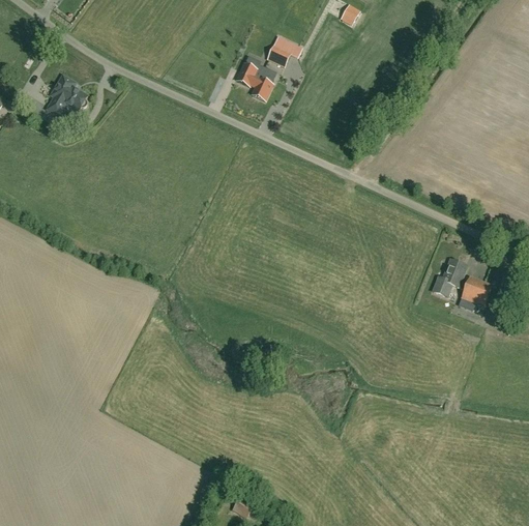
[(351,24),(360,9),(349,2),(340,18),(351,24)]
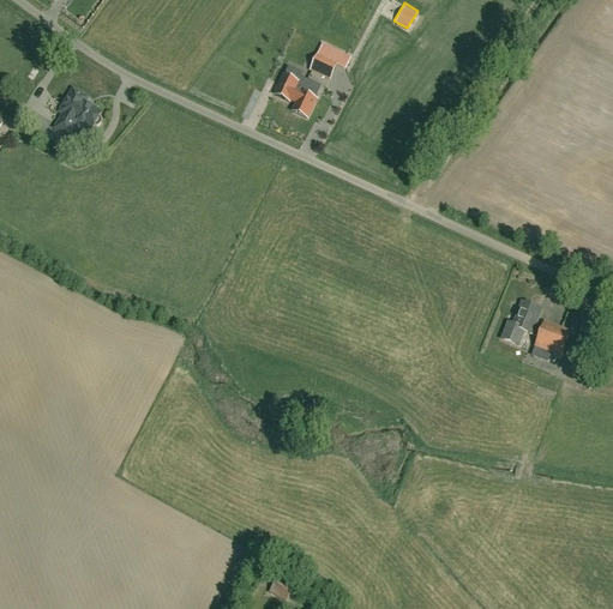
[(415,28),(409,37),(415,41),(421,31),(415,28)]
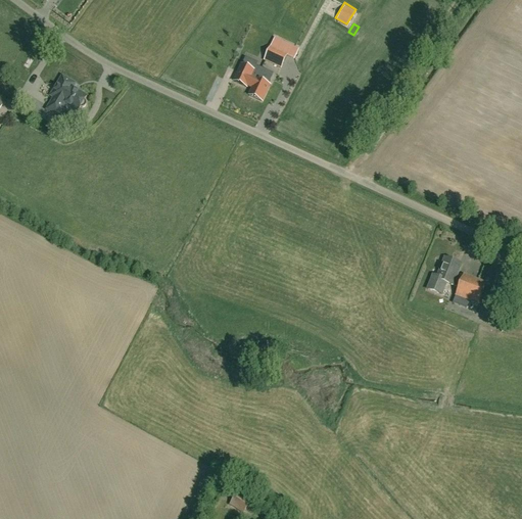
[(293,56),(298,46),(274,35),(264,57),(280,65),(286,52),(293,56)]
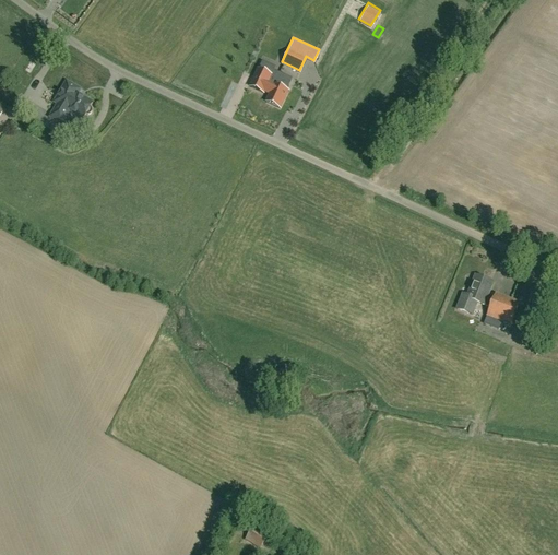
[(276,77),(280,71),(272,68),(271,70),(260,65),(259,67),(258,67),(249,83),(263,90),(264,87),(270,91),(265,99),(280,105),(287,89),(285,87),(288,82),(276,77)]
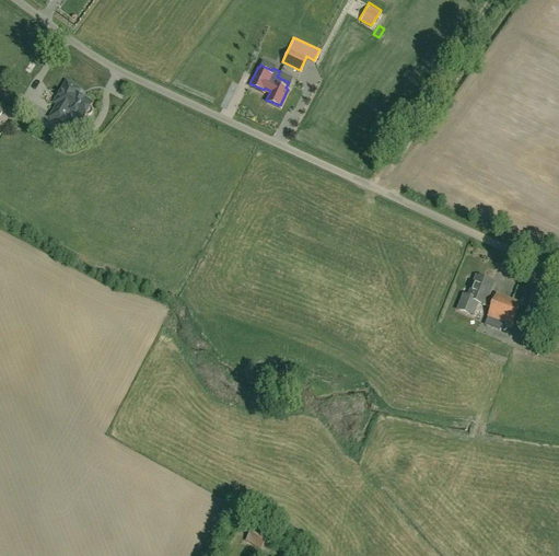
[(72,100),(77,91),(80,87),(66,79),(54,100),(57,101),(63,105),(65,103),(68,105),(71,99),(72,100)]
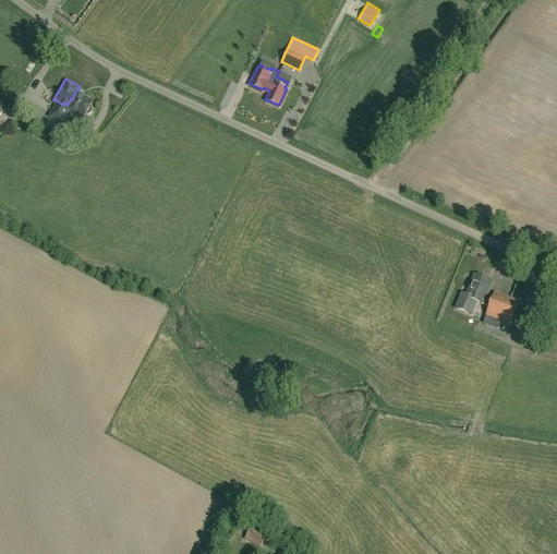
[(89,105),(89,104),(92,99),(76,91),(72,99),(71,98),(68,105),(64,103),(63,105),(57,100),(49,113),(61,120),(69,108),(82,116),(85,111),(86,112),(87,112),(88,111),(89,111),(89,110),(91,110),(91,109),(92,108),(92,107),(91,106),(91,105),(89,105)]
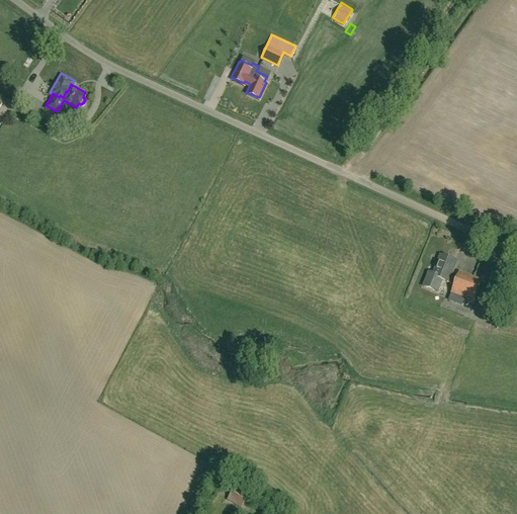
[(443,254),(439,253),(432,272),(428,270),(423,284),(437,289),(441,277),(448,280),(454,265),(451,265),(454,258),(448,256),(448,254),(445,253),(443,254)]
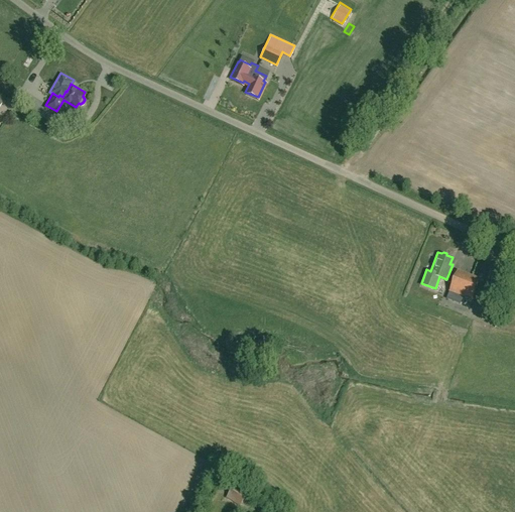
[(472,297),(479,277),(457,269),(449,288),(454,290),(452,297),(461,300),(463,293),(472,297)]
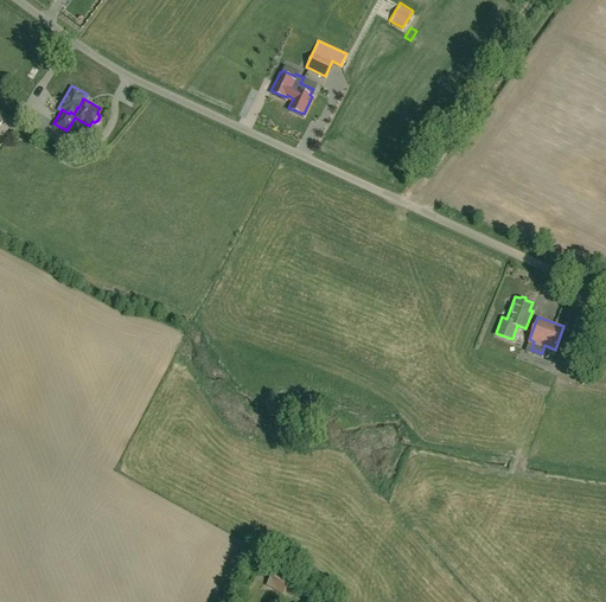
[(274,569),(266,583),(282,594),(291,580),(274,569)]
